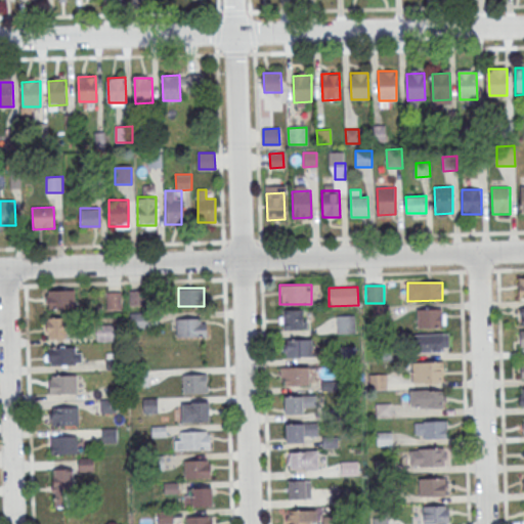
[(75,290),(47,290),(47,309),(75,309),(75,290)]
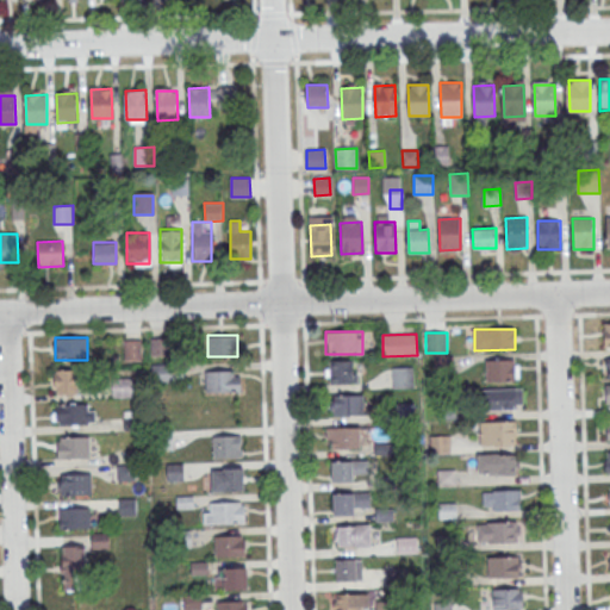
[(124,340),(124,360),(141,360),(141,340),(124,340)]
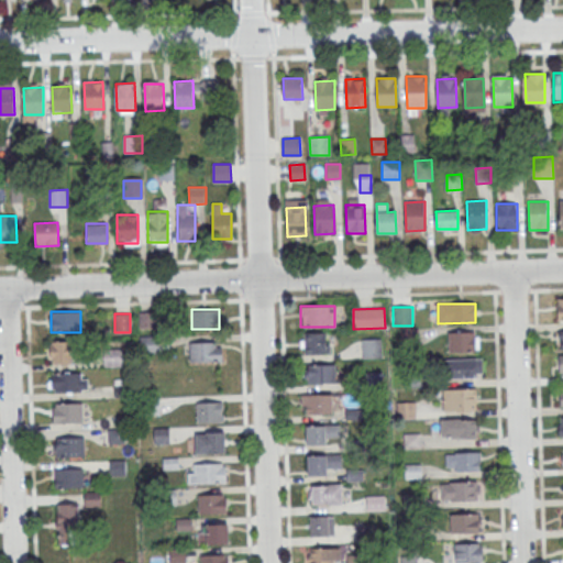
[(401,329),(419,328),(419,345),(401,346),(401,329)]
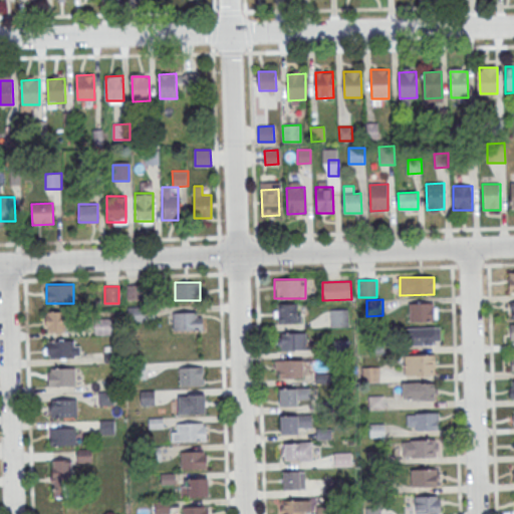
[(409,304),(435,303),(435,321),(409,321),(409,304)]
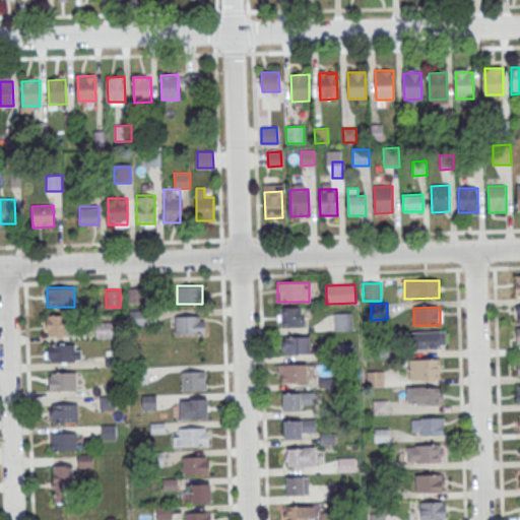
[(303,308),(279,308),(279,327),(303,327),(303,308)]
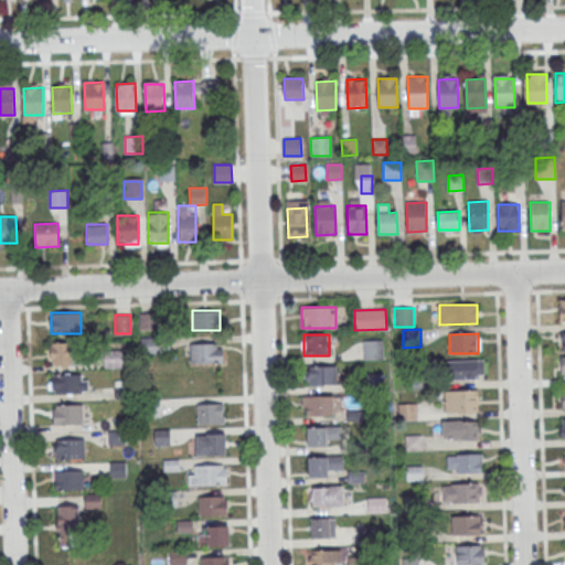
[(141,338),(159,338),(159,352),(141,352),(141,338)]
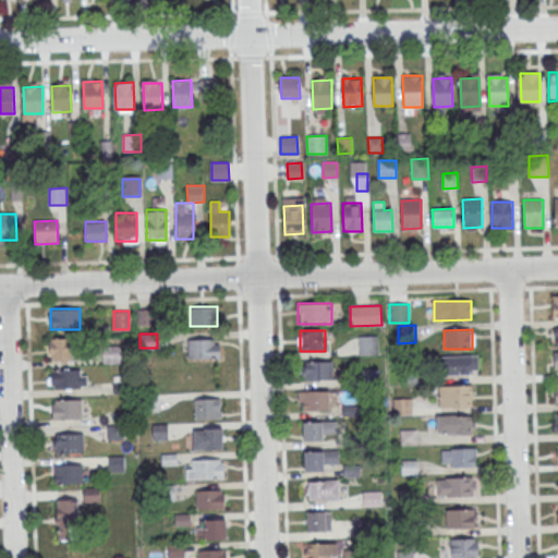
[(73,338),(49,338),(49,360),(73,360),(73,338)]
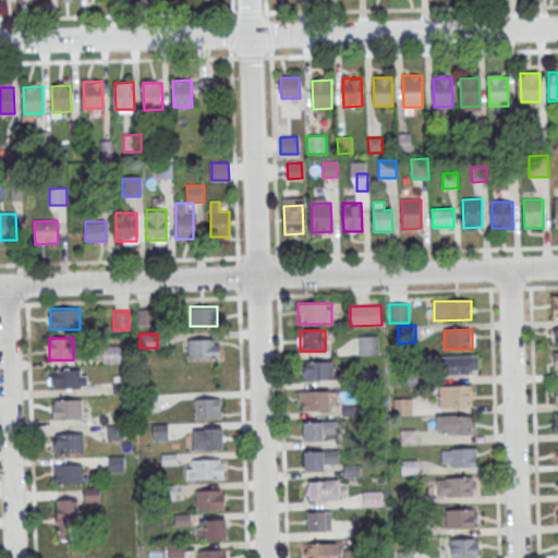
[(359,338),(376,338),(377,355),(360,355),(359,338)]
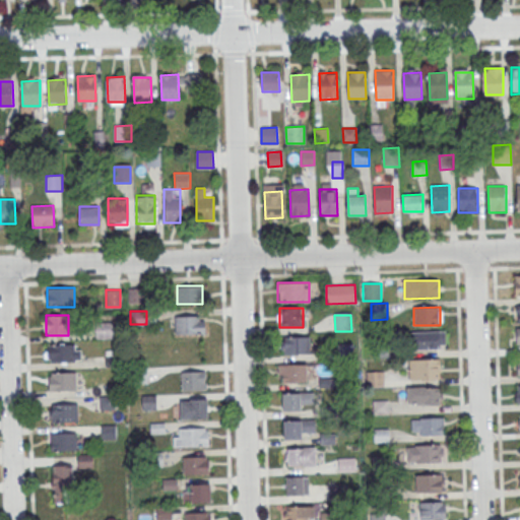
[(176,317),(200,316),(200,320),(204,320),(205,333),(177,334),(176,317)]
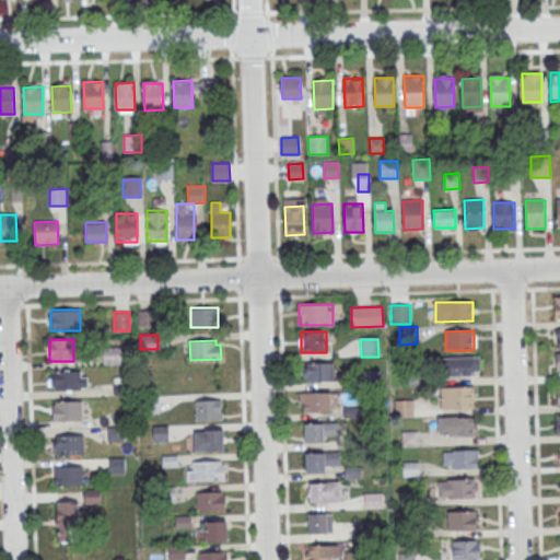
[(103,347),(120,347),(120,364),(103,365),(103,347)]
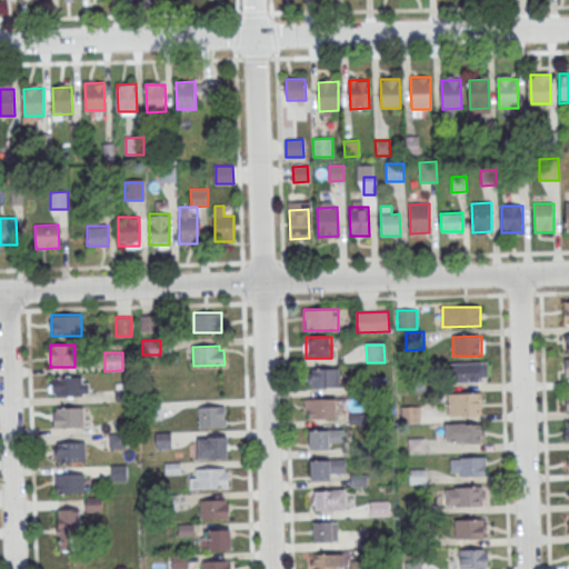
[(452,363),(487,362),(488,377),(481,377),(481,382),(452,383),(452,363)]
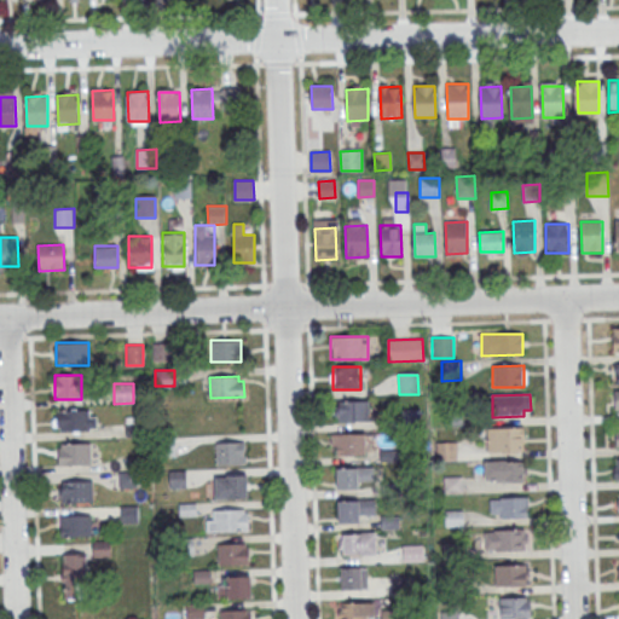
[(369,423),(369,401),(336,401),(336,423),(369,423)]
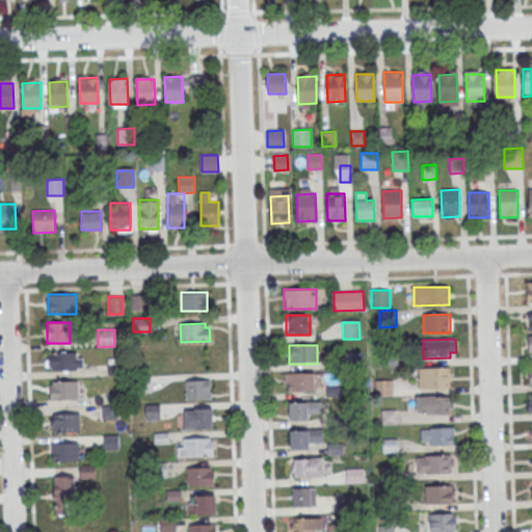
[(380,349),(397,348),(398,365),(381,366),(380,349)]
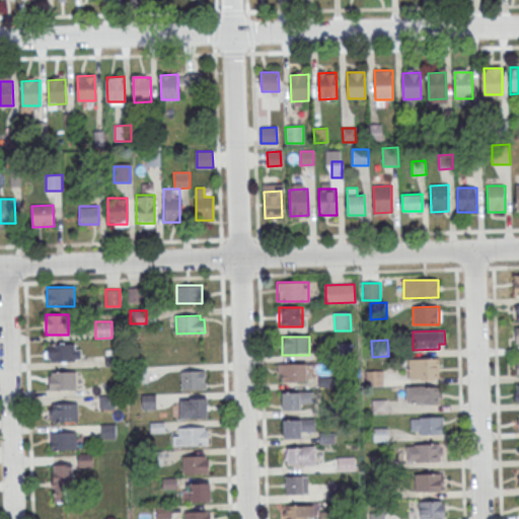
[(48,344),(48,359),(51,358),(52,362),(76,362),(76,343),(48,344)]
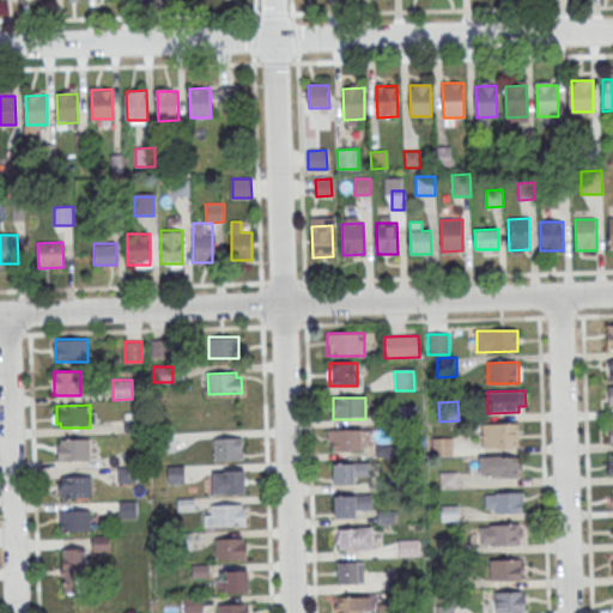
[(396,406),(416,405),(417,424),(398,424),(396,406)]
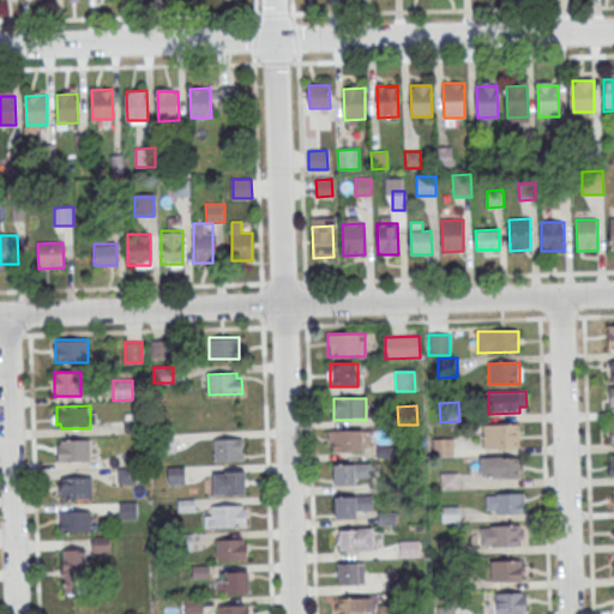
[(483,426),(521,425),(521,446),(485,447),(483,426)]
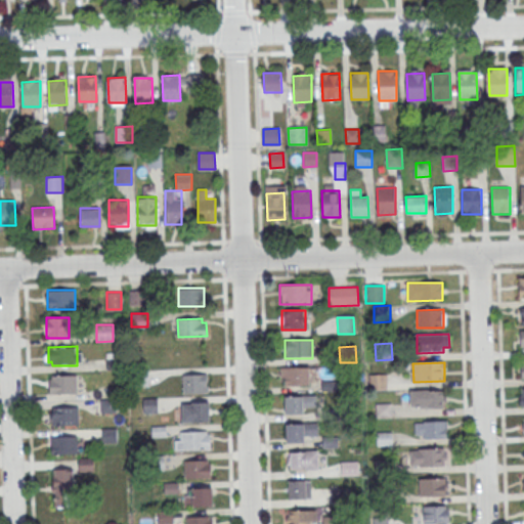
[(284,367),(310,367),(310,385),(284,386),(284,367)]
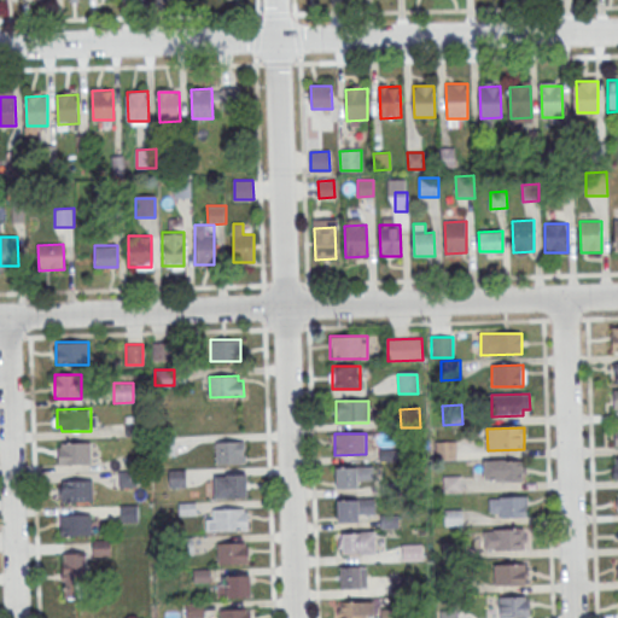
[(157,437),(176,437),(176,454),(157,454),(157,437)]
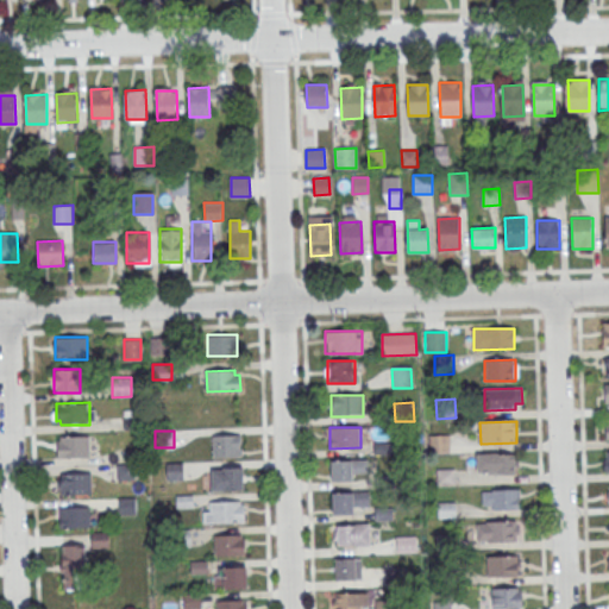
[(428,435),(450,434),(450,453),(429,453),(428,435)]
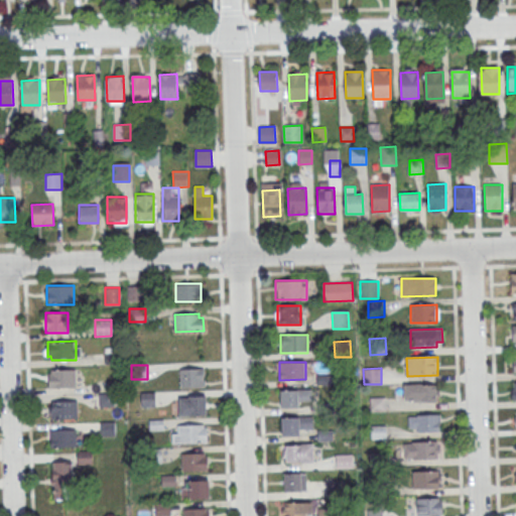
[(179,370),(180,388),(205,387),(205,369),(179,370)]
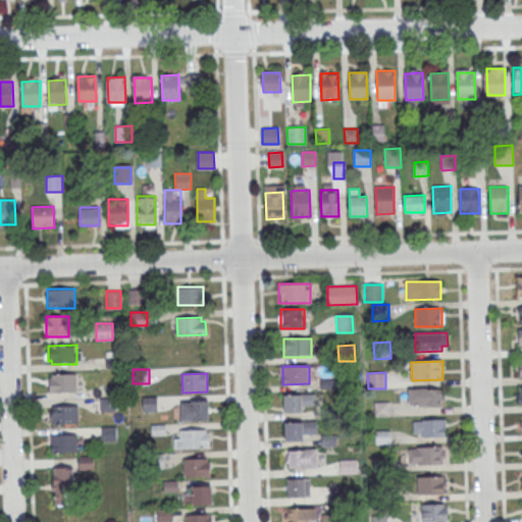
[(52,374),(52,378),(50,378),(50,393),(77,392),(76,374),(52,374)]
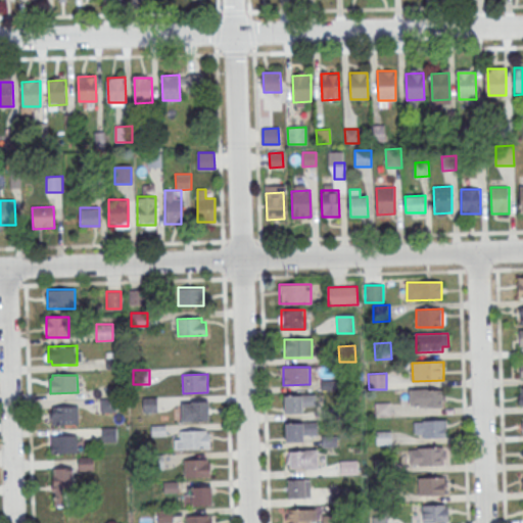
[(321,380),(336,380),(337,390),(322,390),(321,380)]
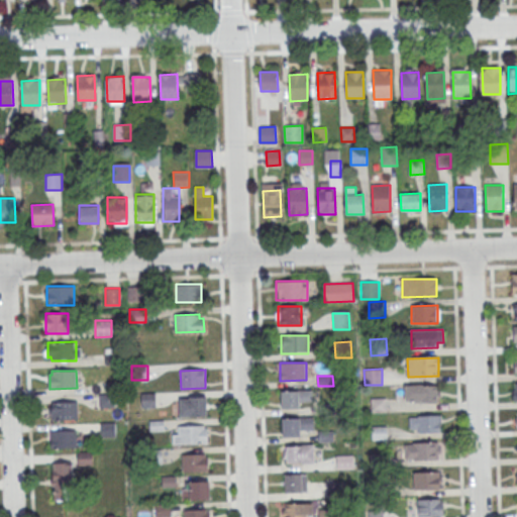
[(405,386),(437,385),(438,403),(421,403),(421,401),(405,401),(405,386)]
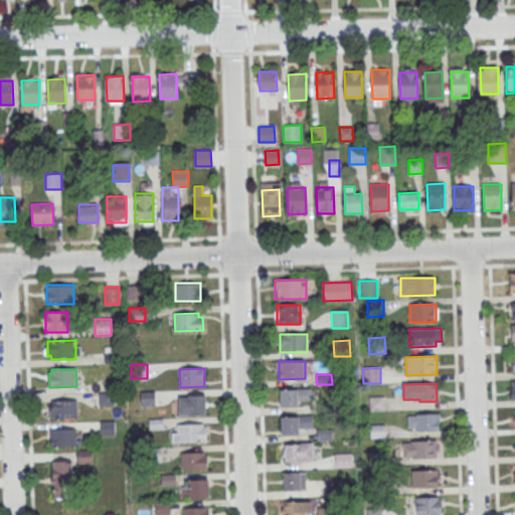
[(281,388),(312,387),(312,399),(298,399),(298,407),(281,407),(281,388)]
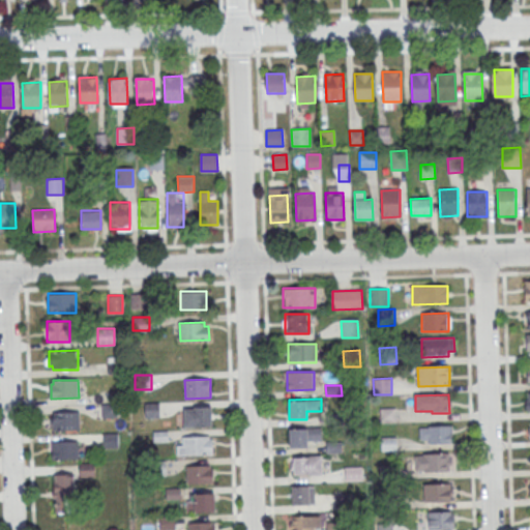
[(101,404),(118,404),(119,417),(102,418),(101,404)]
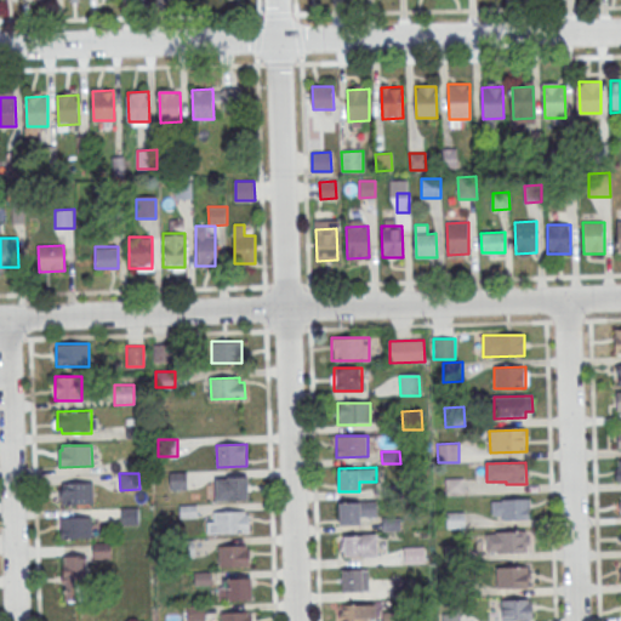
[(169,473),(188,473),(189,489),(170,489),(169,473)]
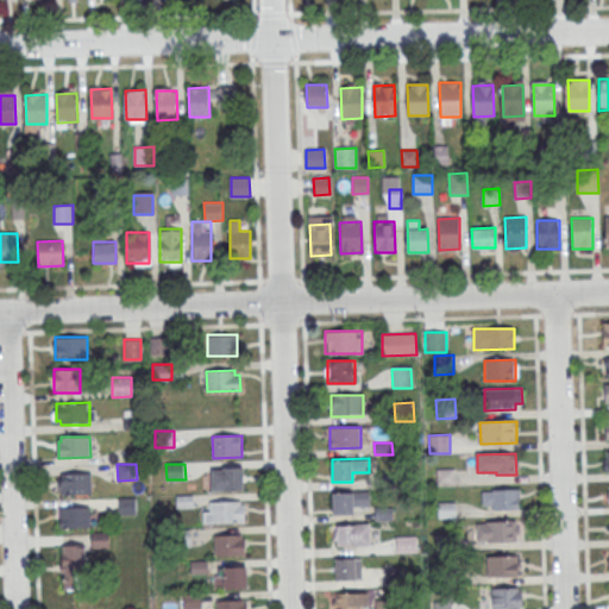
[(212,471),(213,491),(245,490),(244,468),(224,468),(224,470),(212,471)]
